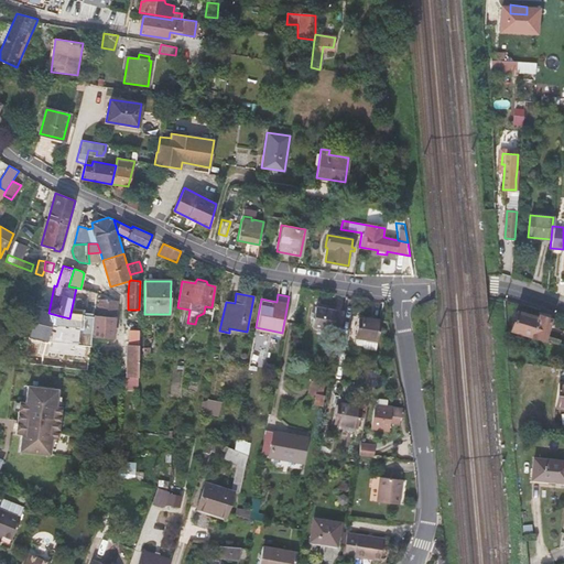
[(98,315),(115,316),(116,317),(117,302),(99,301),(98,315)]
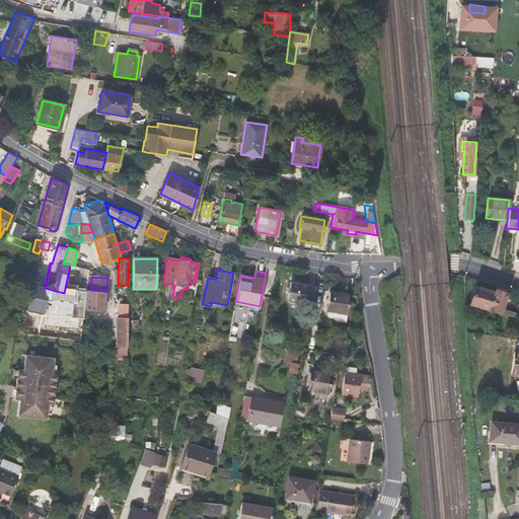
[(287,300),(312,304),(315,286),(290,282),(287,300)]
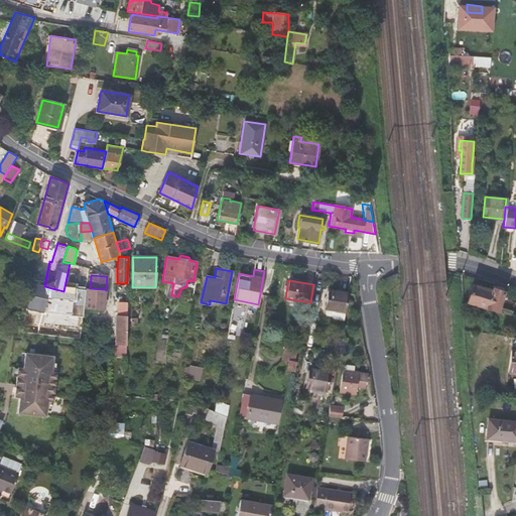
[(472,285),(467,301),(497,310),(503,291),(492,288),(491,290),(472,285)]
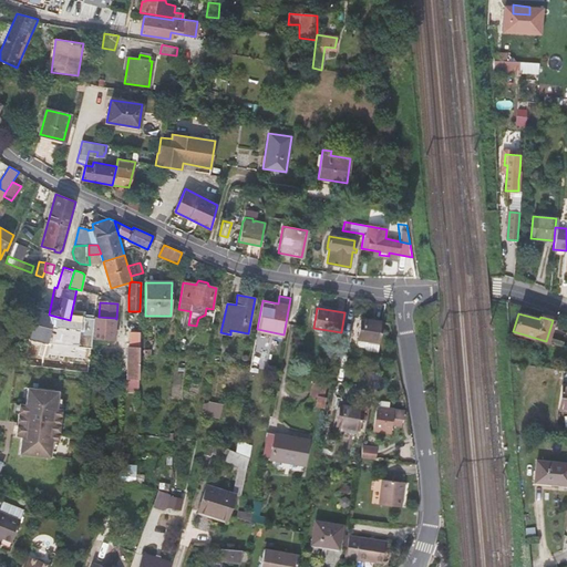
[(112,321),(94,320),(92,339),(100,339),(100,332),(111,332),(112,321)]
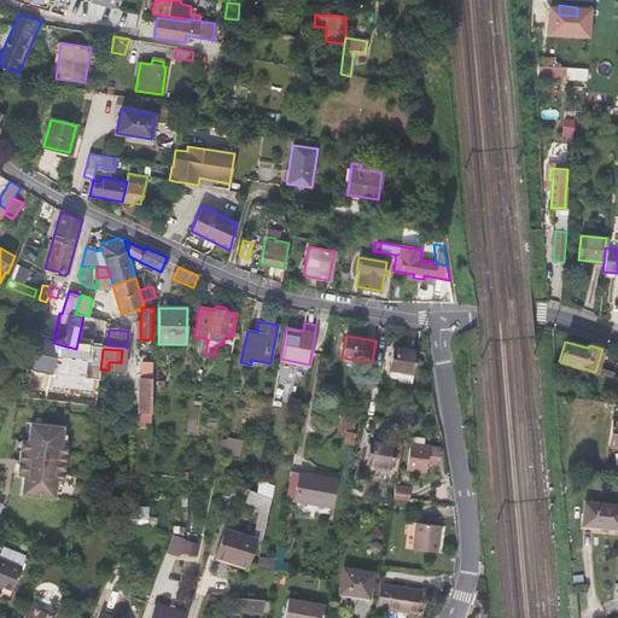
[(413,374),(417,353),(392,349),(389,371),(397,372),(396,378),(396,379),(398,383),(412,384),(413,374)]
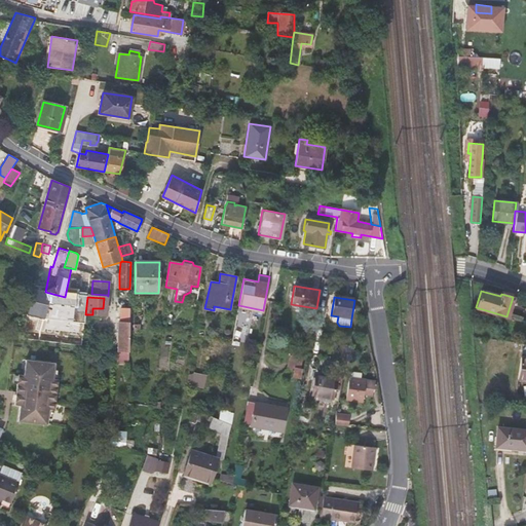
[(237,309),(262,314),(263,310),(238,305),(237,309)]
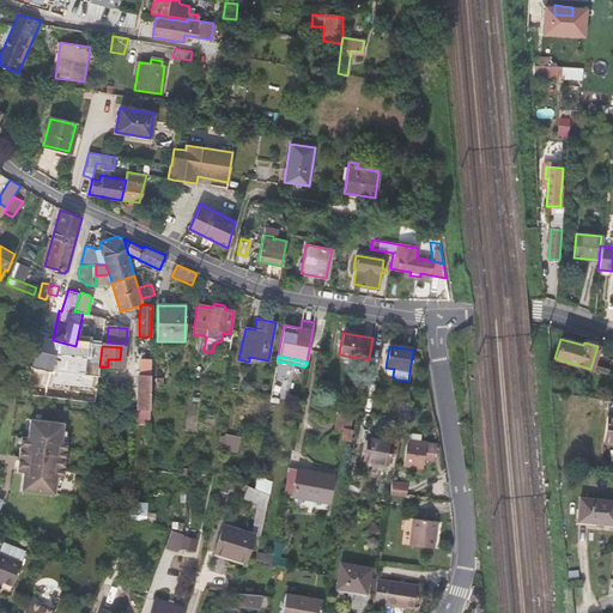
[(137,410),(150,410),(151,359),(140,359),(140,375),(138,375),(137,410)]
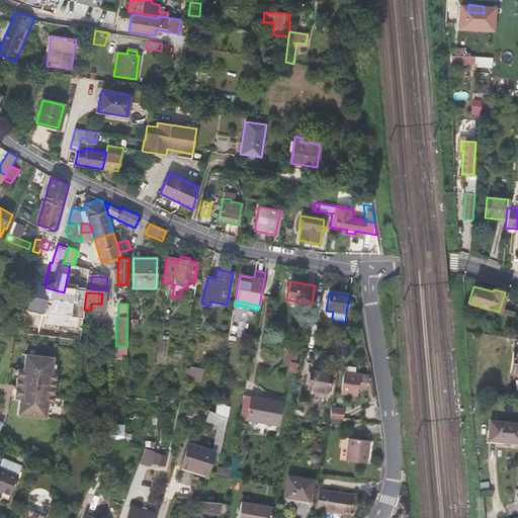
[(345,356),(348,342),(342,341),(341,347),(339,355),(345,356)]
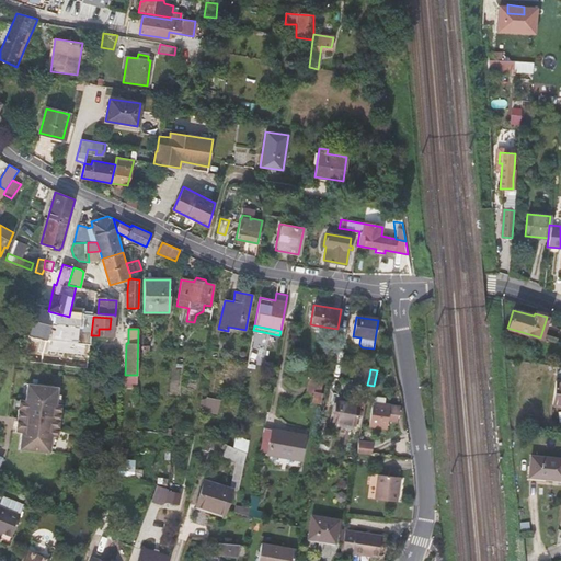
[(551,404),(560,405),(560,381),(553,380),(551,404)]
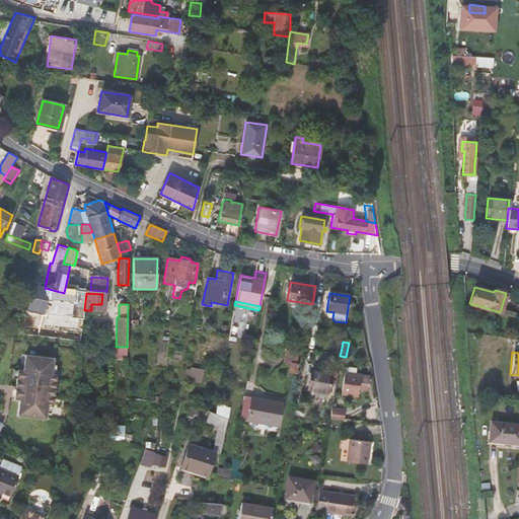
[(54,358),(25,355),(23,370),(18,370),(14,399),(20,400),(18,416),(47,419),(48,403),(54,404),(57,374),(52,374),(54,358)]
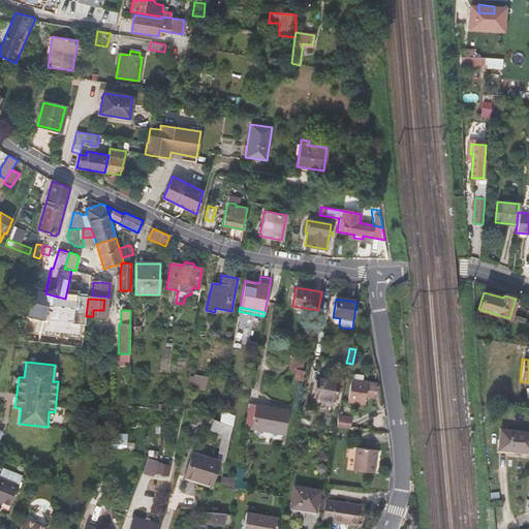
[(302,379),(304,371),(297,370),(294,378),(302,379)]
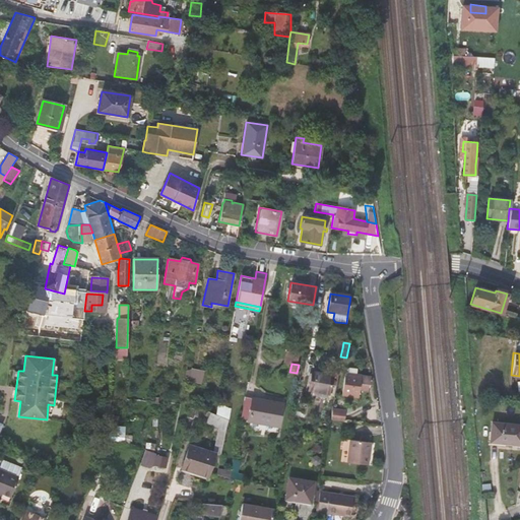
[(348,372),(348,373),(345,395),(354,396),(362,397),(363,389),(368,390),(370,377),(360,375),(361,369),(352,368),(348,372)]
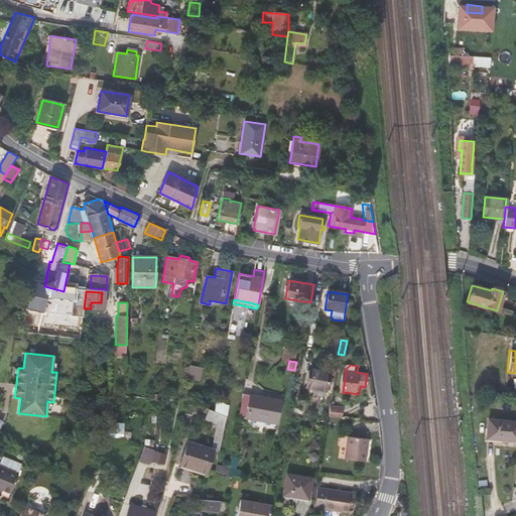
[(185,373),(201,377),(203,370),(189,367),(184,368),(183,373),(185,373)]
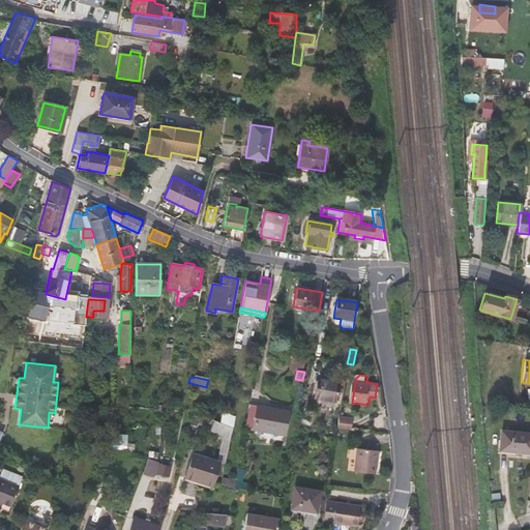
[(335,401),(339,382),(318,378),(315,398),(335,401)]
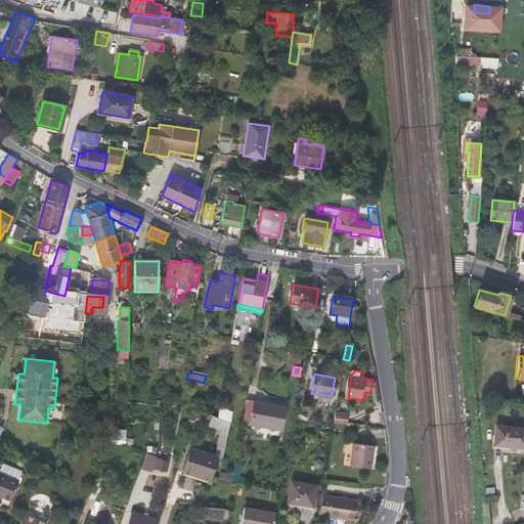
[(285,406),(246,400),(242,424),(280,431),(285,406)]
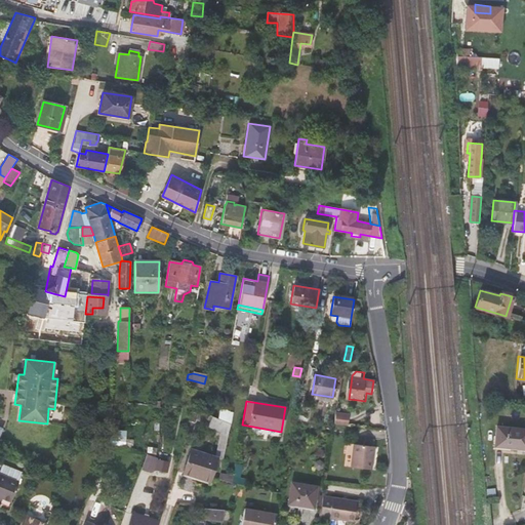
[(351,412),(336,409),(335,418),(349,421),(351,412)]
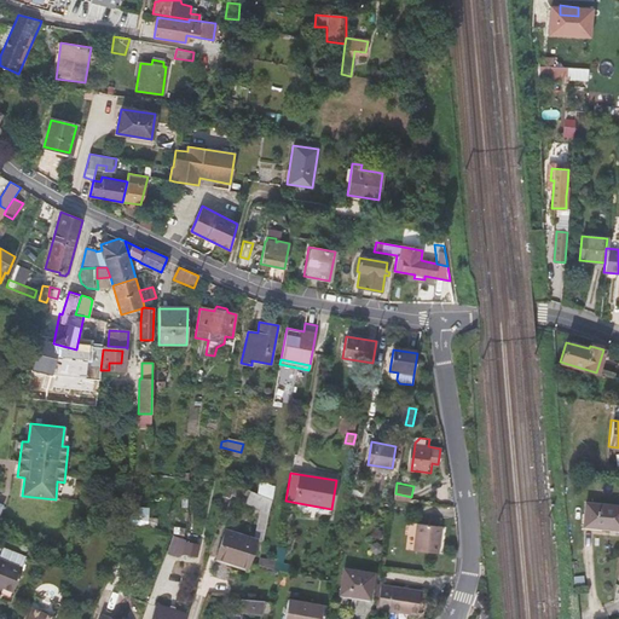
[(255,541),(262,542),(271,499),(255,493),(246,490),(244,495),(248,496),(246,502),(261,508),(255,541)]
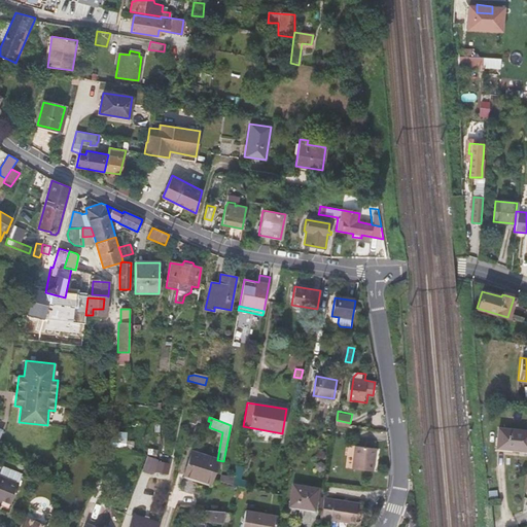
[(526,430),(498,428),(496,448),(512,449),(526,450),(526,430)]
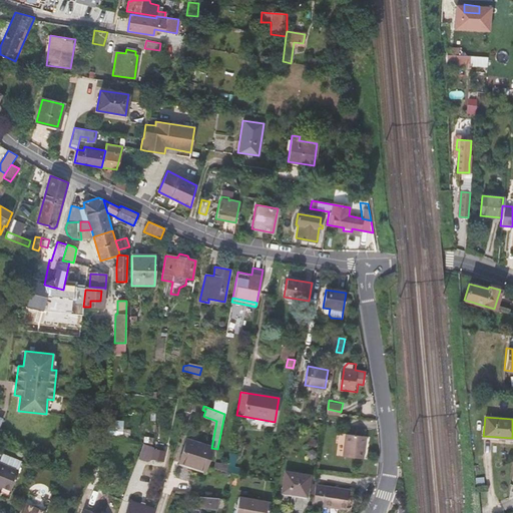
[(122,436),(125,422),(114,419),(111,433),(122,436)]
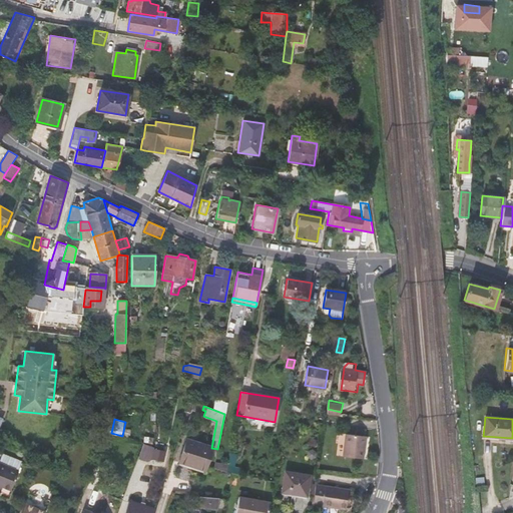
[(346,433),(342,454),(364,458),(368,437),(346,433)]
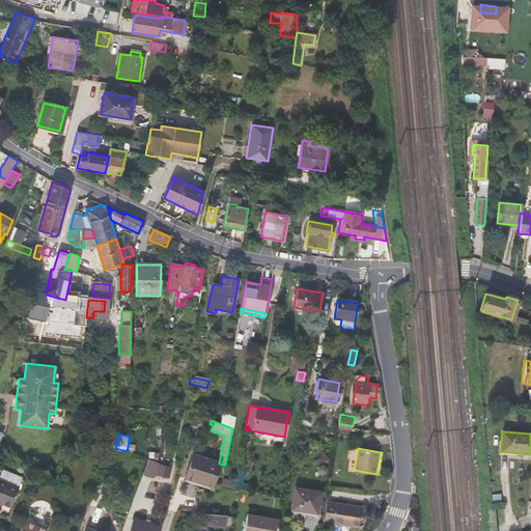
[(212,486),(219,464),(194,455),(187,478),(212,486)]
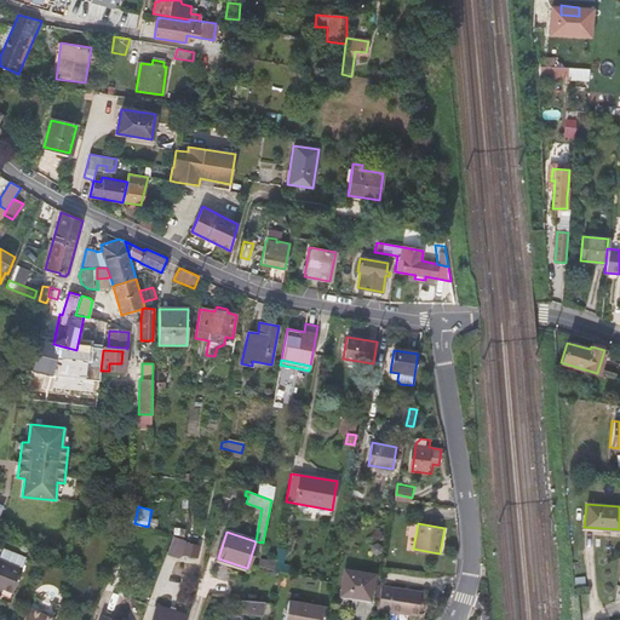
[(167,554),(177,557),(183,540),(173,537),(167,554)]
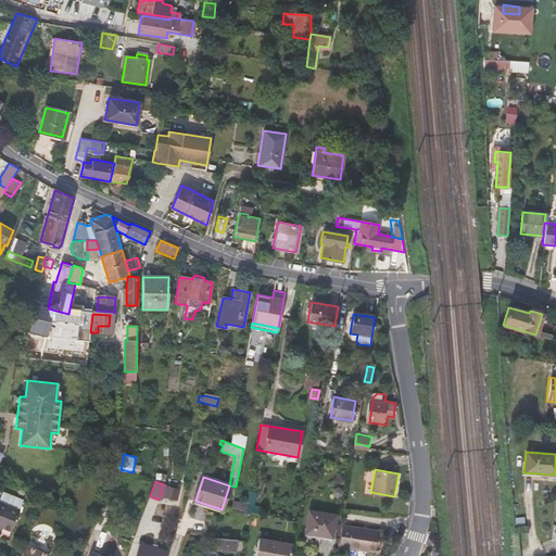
[(179,490),(167,488),(165,497),(165,498),(178,501),(179,490)]
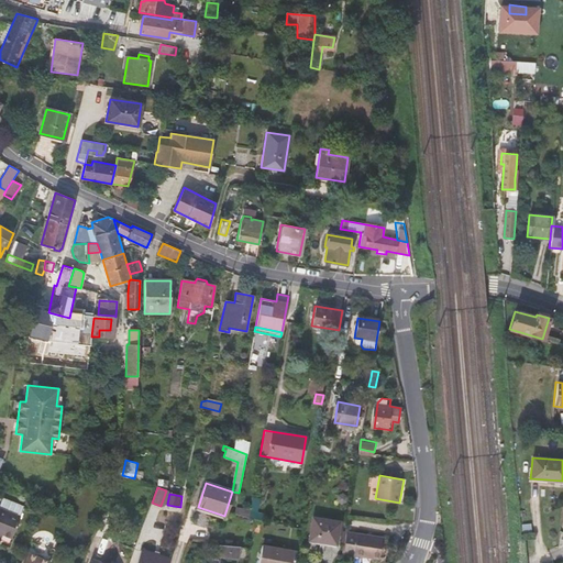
[(0,508),(0,532),(11,538),(24,506),(7,499),(2,509),(0,508)]
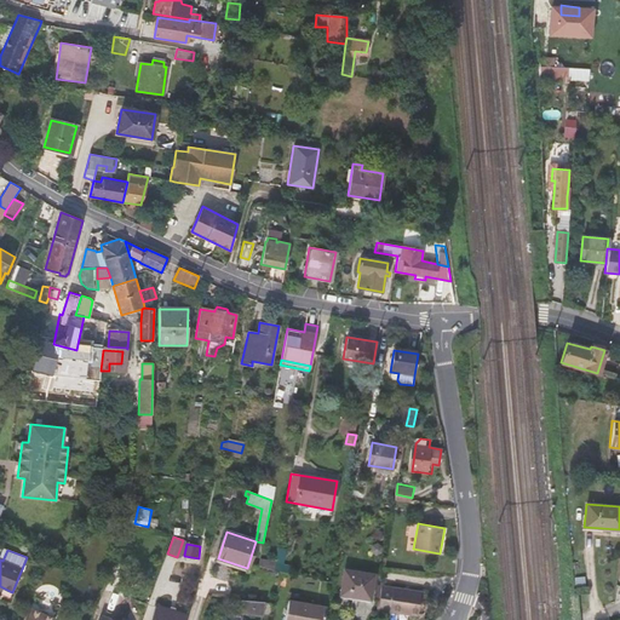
[(246,572),(247,568),(218,558),(217,562),(246,572)]
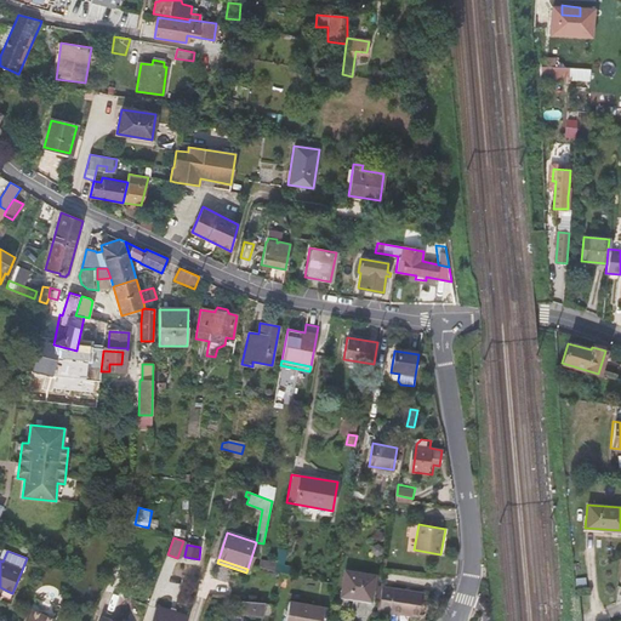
[(275,562),(261,559),(260,567),(274,571),(275,562)]
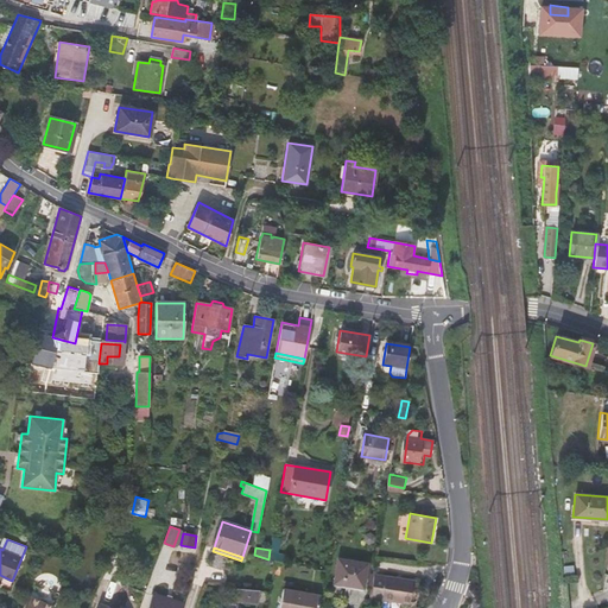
[(362,588),(367,564),(337,559),(334,583),(362,588)]
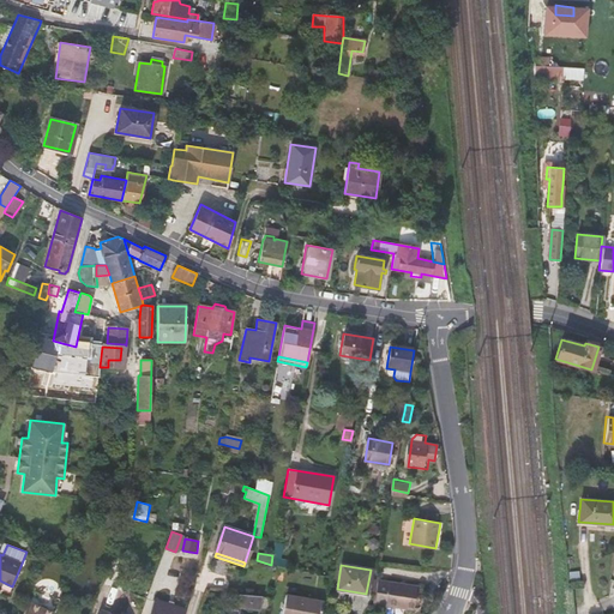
[(417,583),(378,577),(374,600),(414,606),(416,594),(417,583)]
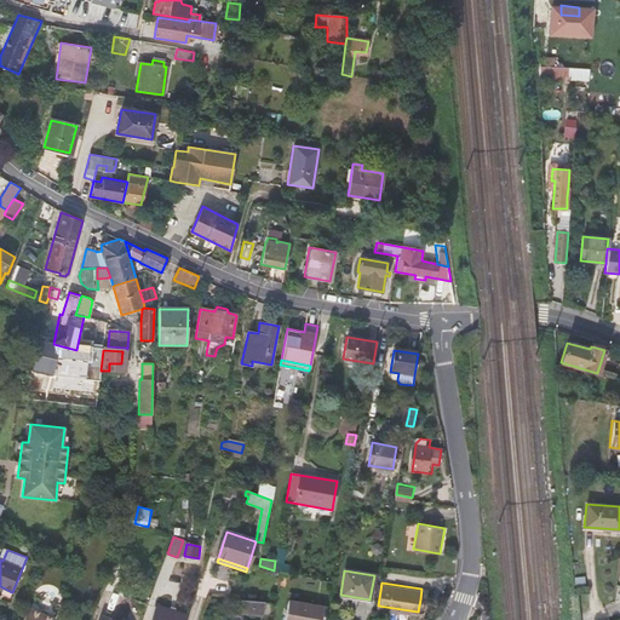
[(262,614),(262,602),(241,601),(241,613),(262,614)]
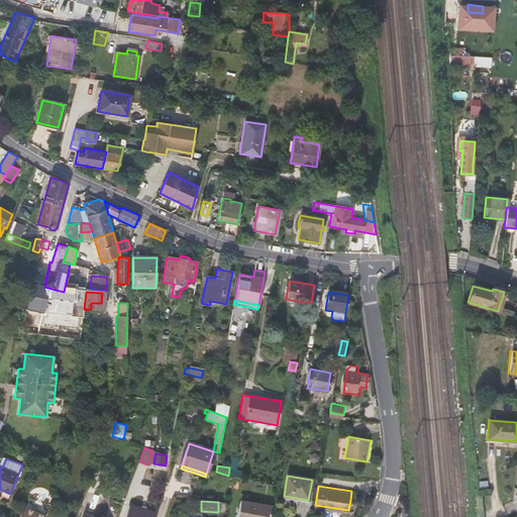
[(237,516),(271,516),(273,508),(241,502),(237,516)]
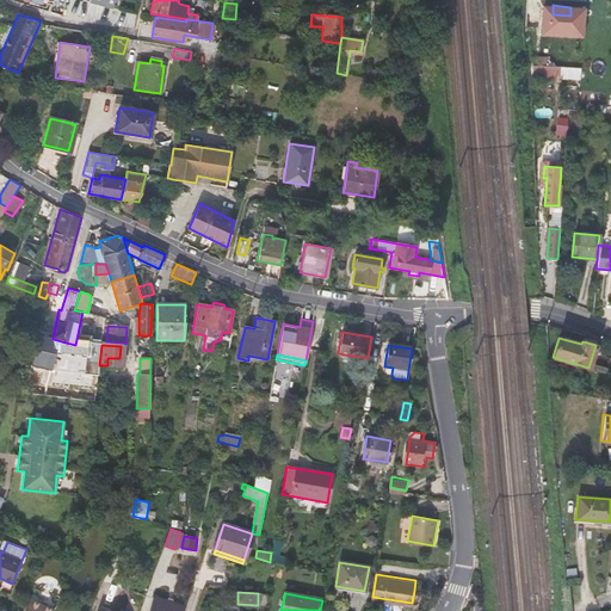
[(148,610),(184,610),(186,606),(154,597),(148,610)]
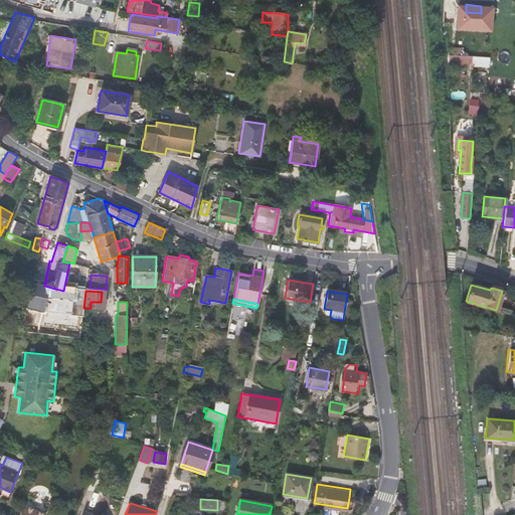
[(34,514),(36,511),(23,505),(19,514),(34,514)]
